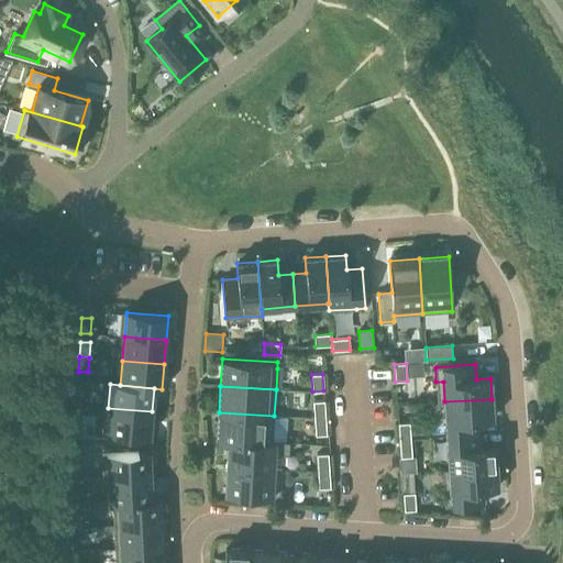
[(80,404),(80,389),(70,388),(70,404),(80,404)]
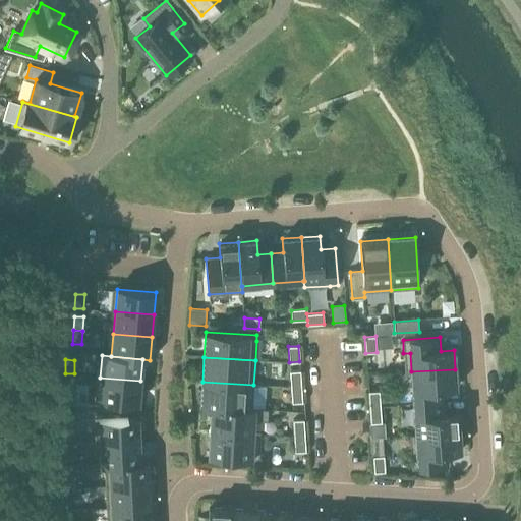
[(411,371),(413,404),(447,401),(446,389),(457,388),(455,369),(411,371)]
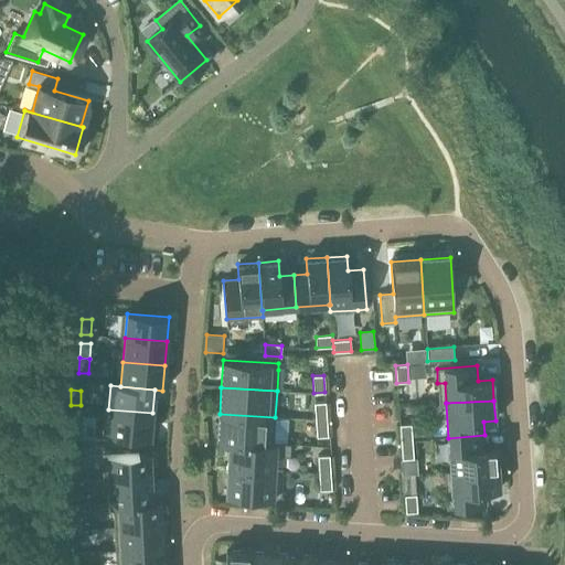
[(315,403),(316,419),(327,419),(326,402),(315,403)]
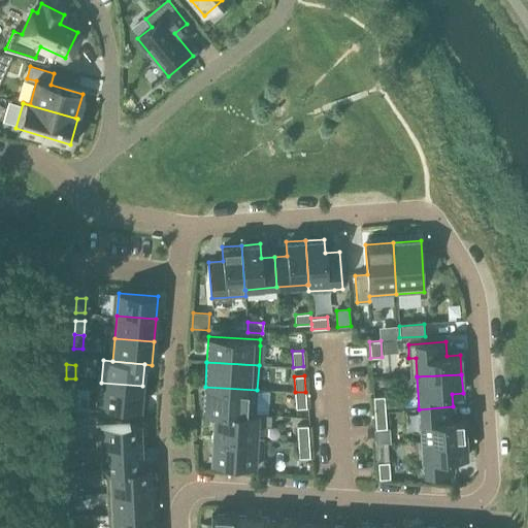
[(74,393),(75,378),(66,378),(65,393),(74,393)]
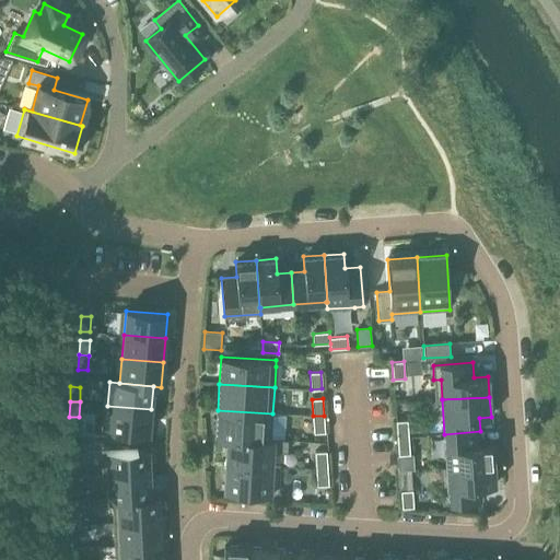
[(151,409),(107,406),(105,431),(149,434),(151,409)]
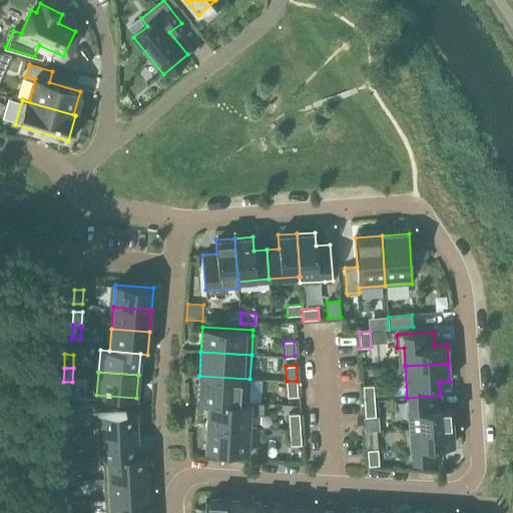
[(199,376),(197,401),(207,402),(248,404),(248,402),(249,379),(199,376)]
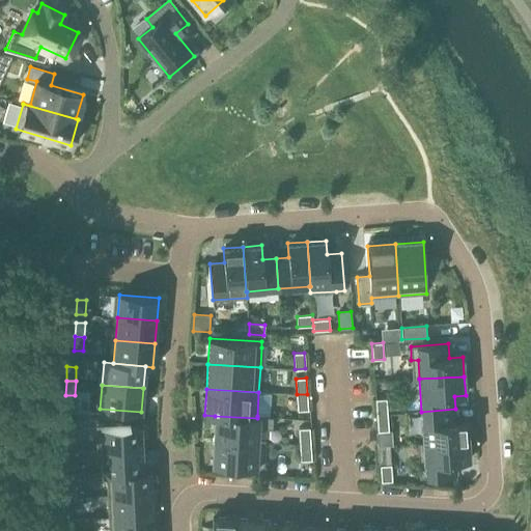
[(307,394),(297,394),(298,411),(308,410),(307,394)]
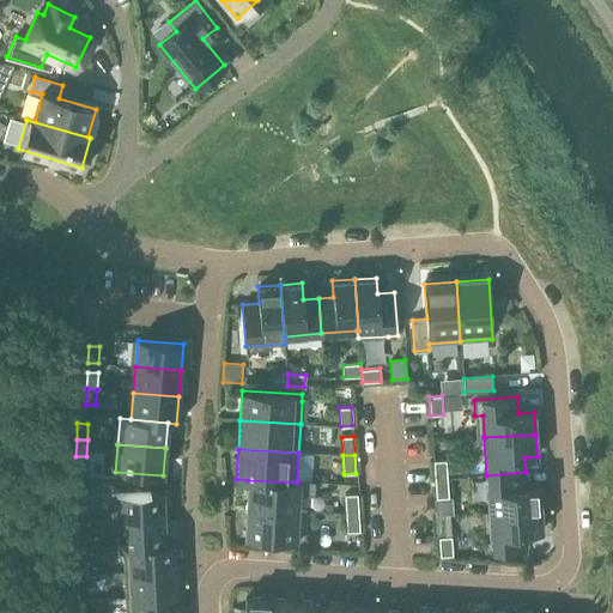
[(445,460),(434,461),(435,479),(447,479),(445,460)]
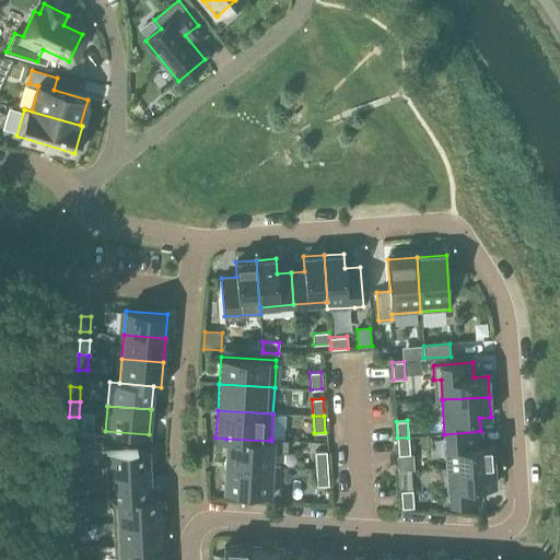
[(444,434),(446,464),(446,467),(494,464),(492,444),(481,445),(480,431),(444,434)]
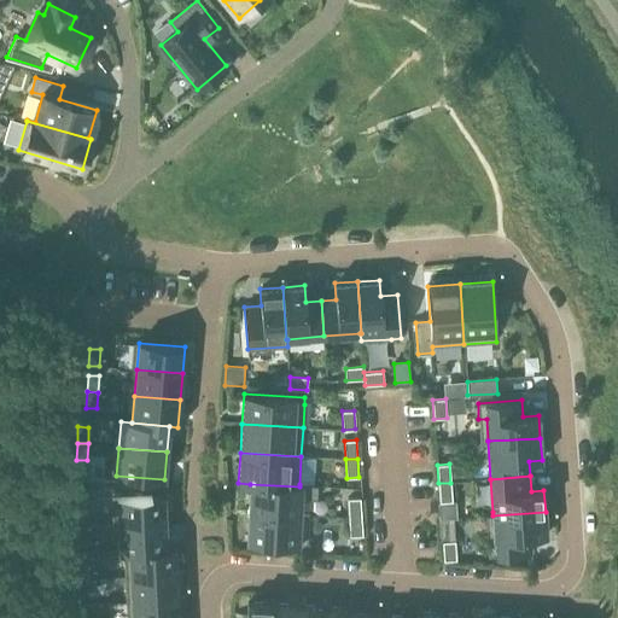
[(439,502),(453,501),(450,483),(438,483),(439,502)]
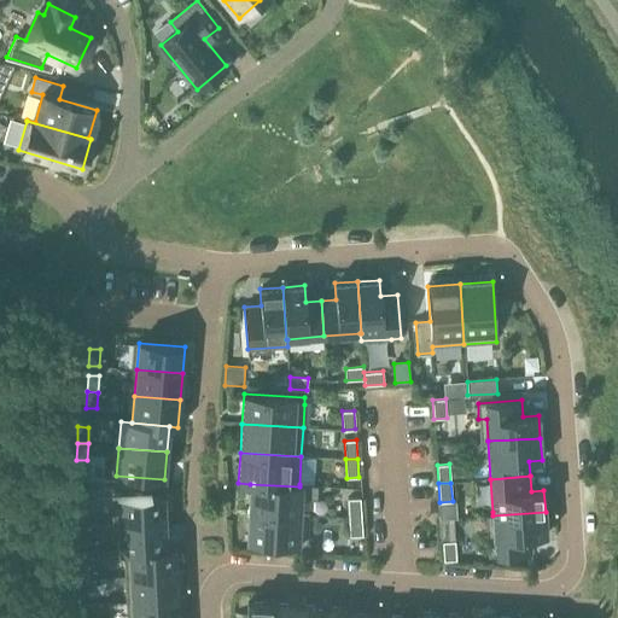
[(249,511),(301,513),(302,499),(316,500),(318,485),(299,484),(299,487),(250,484),(249,511)]
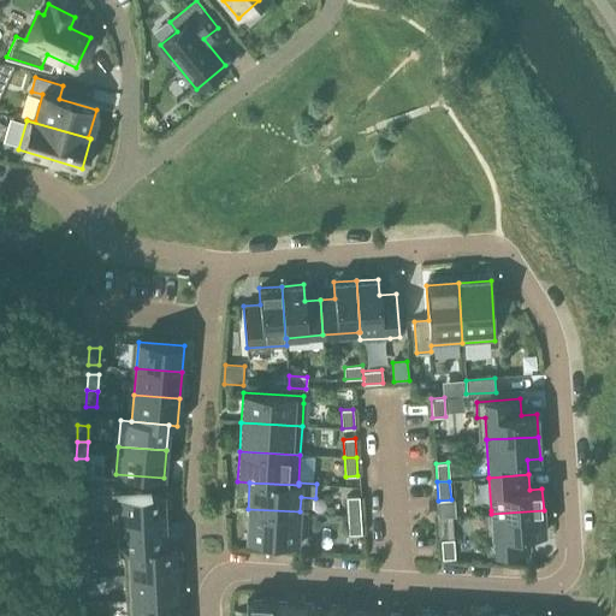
[(164,495),(116,497),(117,525),(165,522),(164,495)]
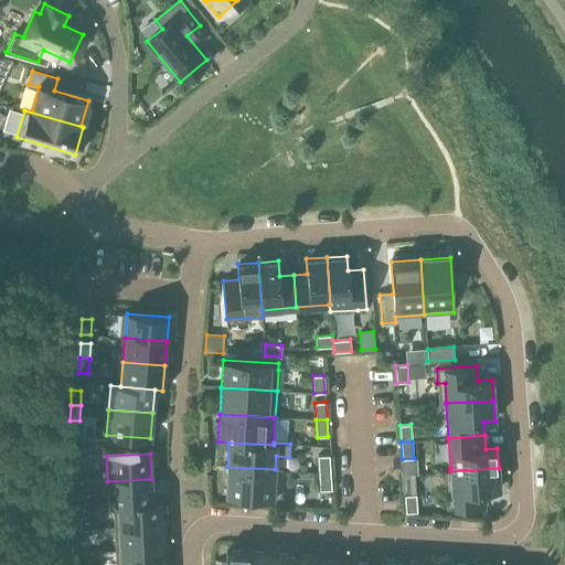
[(318,456),(319,473),(330,472),(329,455),(318,456)]
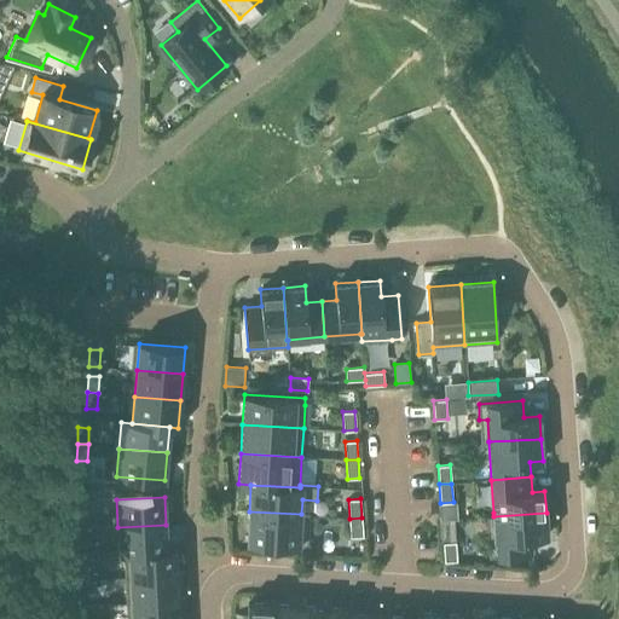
[(74,527),(85,528),(85,512),(74,512),(74,527)]
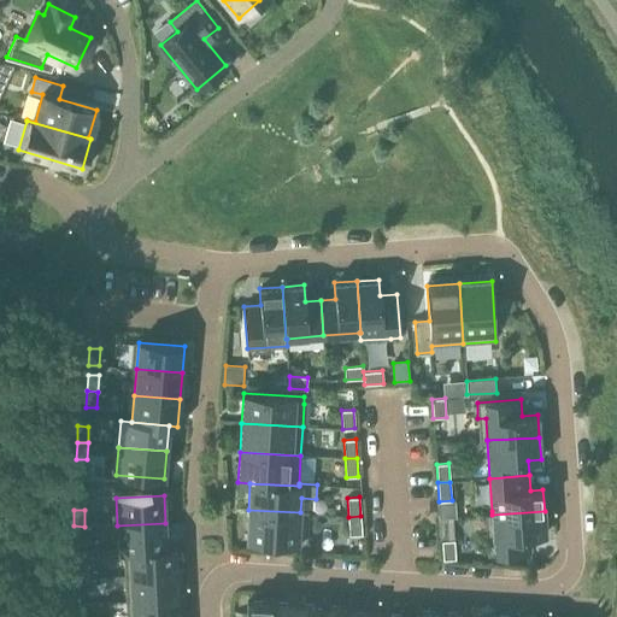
[(307,545),(309,513),(300,512),(248,510),(246,541),(307,545)]
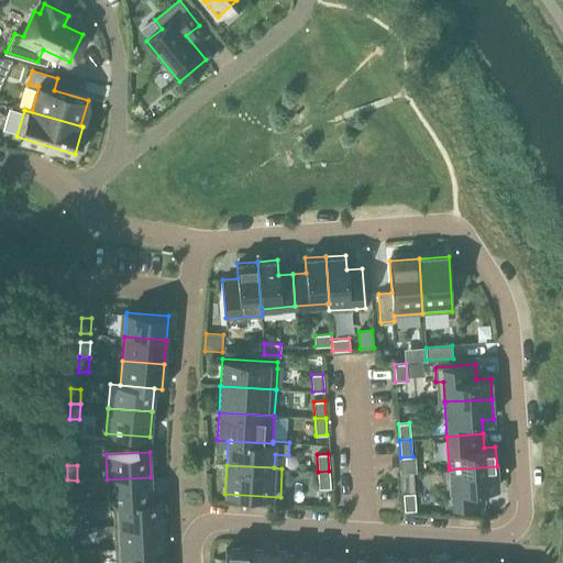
[(442,470),(443,479),(444,506),(484,504),(483,488),(498,487),(497,466),(449,470),(442,470)]
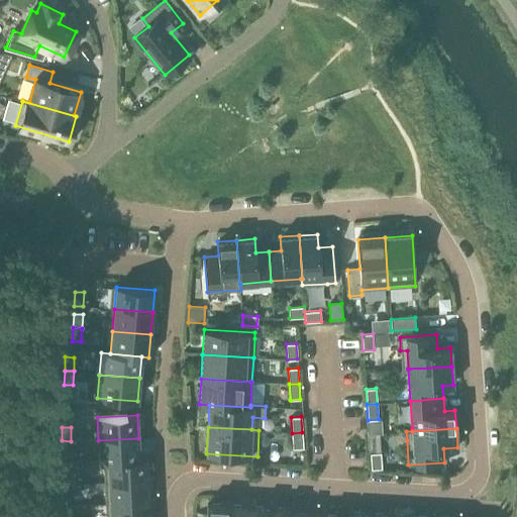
[(302,432),(292,433),(293,448),(303,447),(302,432)]
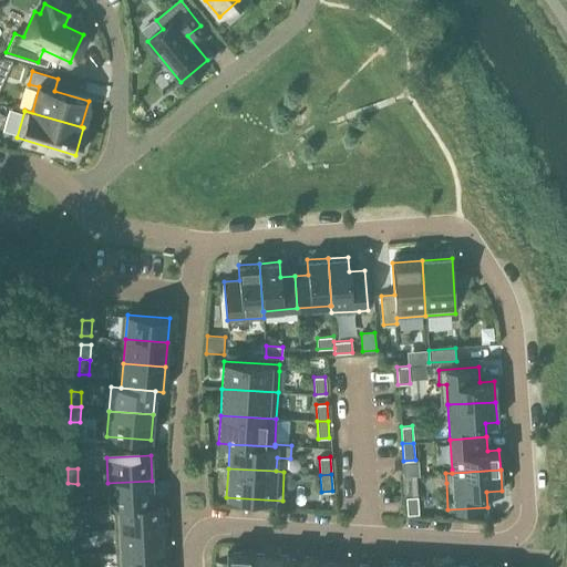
[(152,481),(107,483),(110,507),(117,507),(153,504),(152,481)]
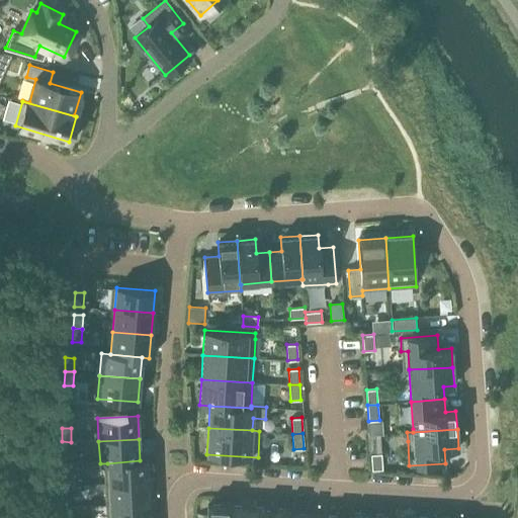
[(61,455),(70,455),(71,442),(62,441),(61,455)]
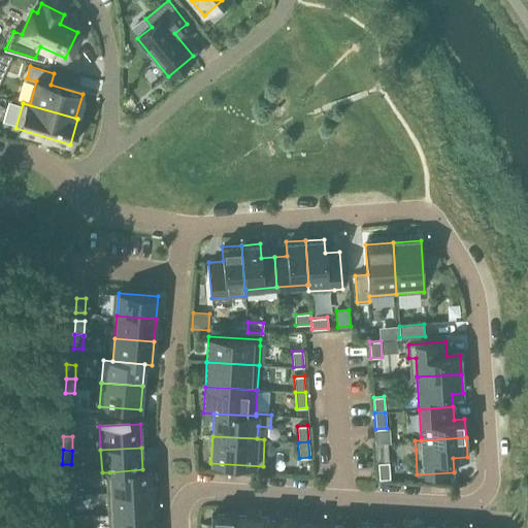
[(389,462),(377,463),(380,479),(390,479),(389,462)]
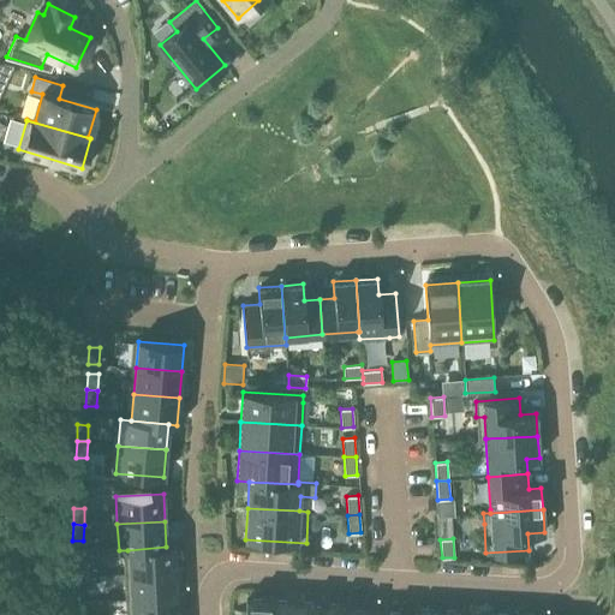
[(166,547),(127,550),(129,575),(173,573),(172,547),(166,547)]
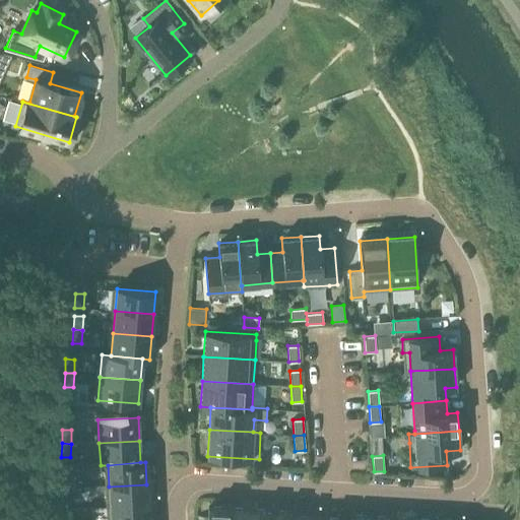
[(75,488),(75,473),(66,473),(65,486),(75,488)]
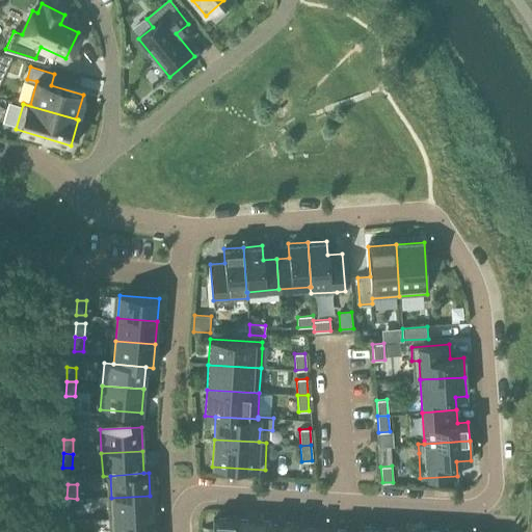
[(150,496),(111,498),(112,521),(151,519),(150,496)]
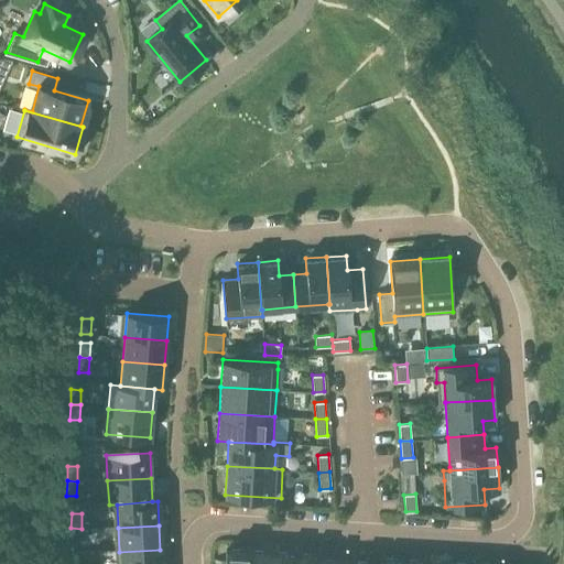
[(80,543),(82,529),(71,528),(71,543),(80,543)]
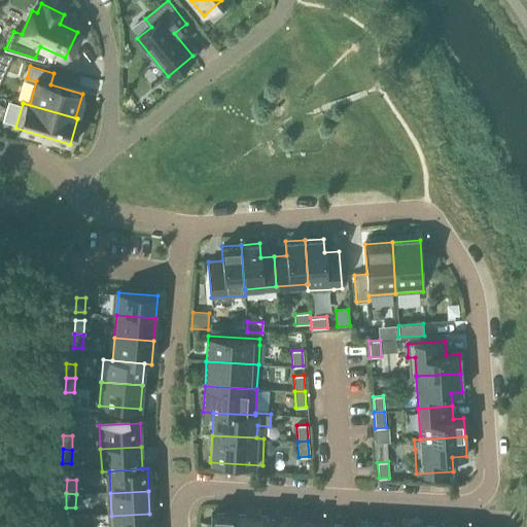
[(210,526),(235,526),(236,515),(211,513),(210,526)]
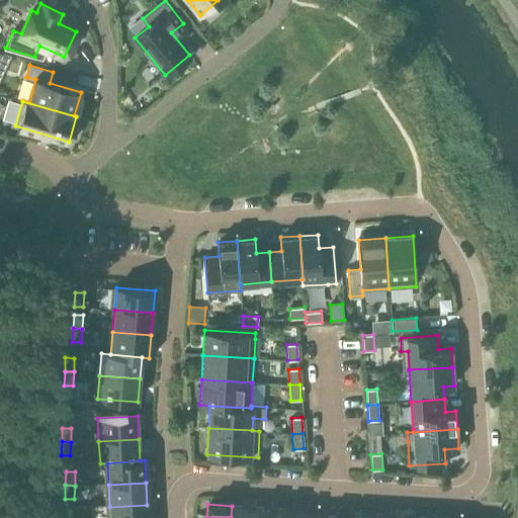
[(147,517),(147,505),(109,507),(110,517),(147,517)]
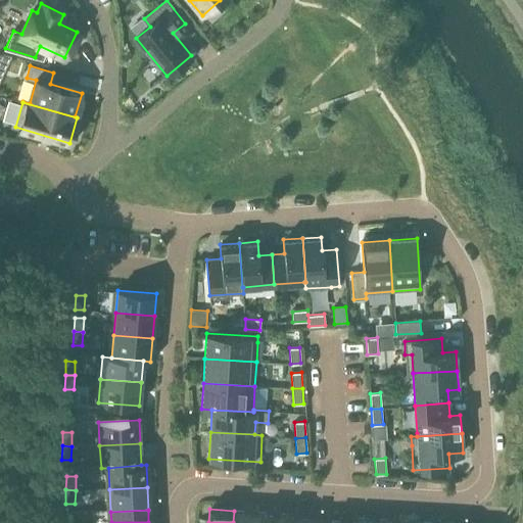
[(233,522),(254,522),(255,512),(234,511),(233,522)]
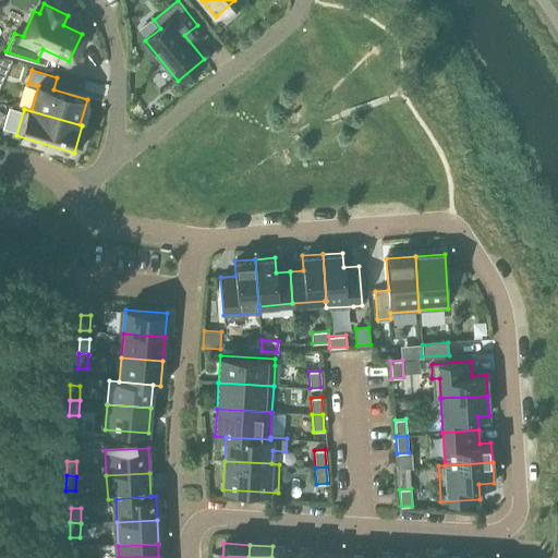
[(271,557),(293,557),(294,547),(273,546),(271,557)]
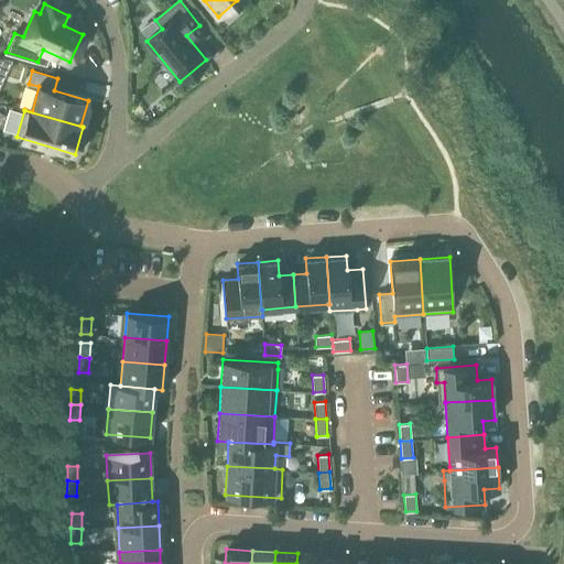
[(296,563),(323,563),(323,560),(324,554),(297,553),(296,563)]
